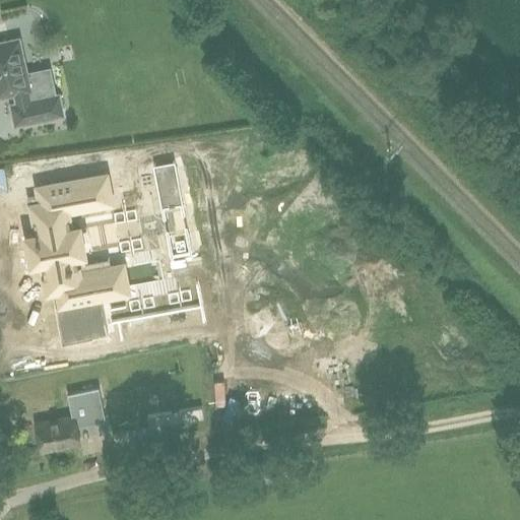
[(11,105),(15,125),(63,115),(59,94),(29,101),(27,90),(29,90),(18,39),(0,42),(0,96),(14,93),(17,104),(11,105)]
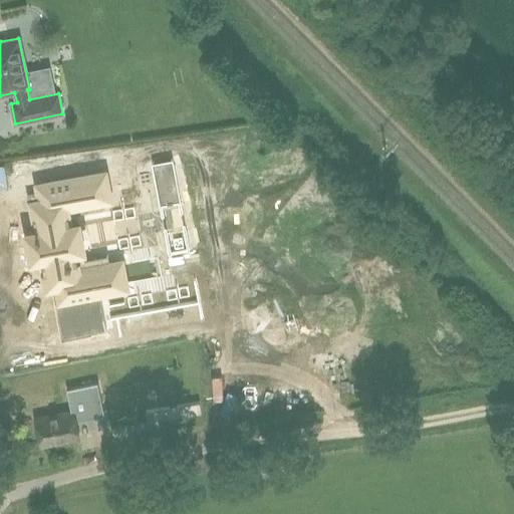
[(152,162),(159,205),(181,200),(173,159),(152,162)]
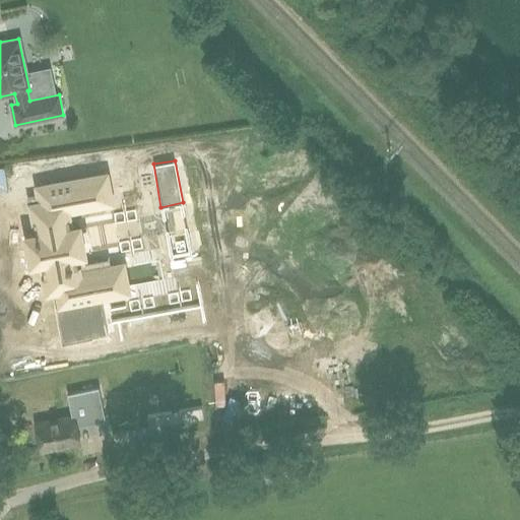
[(67,209),(111,201),(106,173),(37,186),(39,195),(26,198),(28,207),(31,206),(37,233),(25,235),(30,263),(42,261),(46,281),(43,282),(45,291),(53,289),(56,305),(62,304),(63,312),(58,313),(63,340),(61,340),(61,342),(105,334),(98,298),(129,291),(123,263),(110,265),(109,257),(77,263),(75,254),(84,253),(78,224),(71,226),(67,209)]
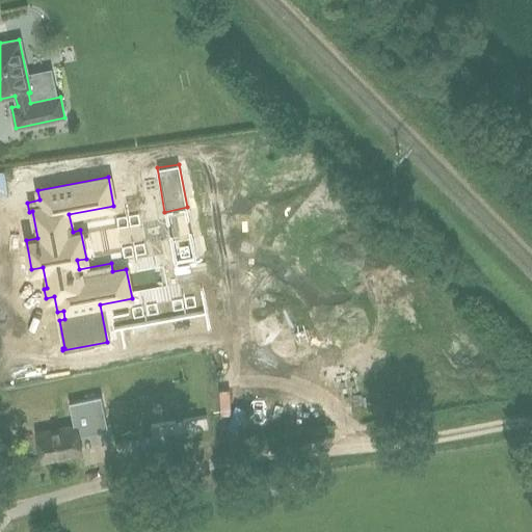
[(81,451),(77,435),(108,427),(100,394),(68,402),(74,425),(37,433),(43,460),(81,451)]
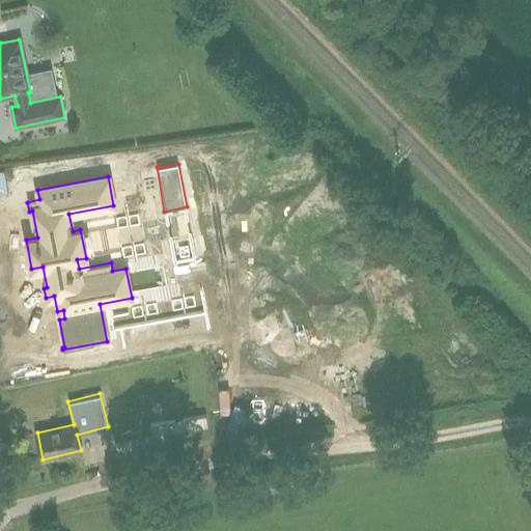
[(169,435),(116,444),(121,469),(173,459),(172,452),(171,448),(169,435)]
